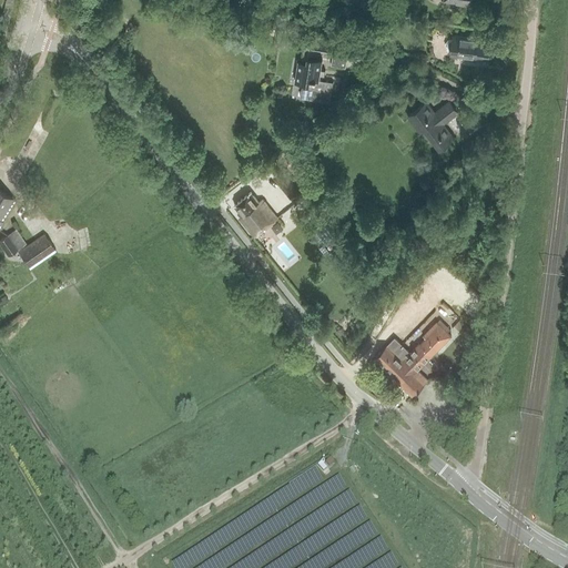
[(446,43),(446,47),(447,50),(450,52),(452,52),(452,56),(488,60),(490,46),(477,43),(477,38),(454,36),(453,39),(450,39),(448,40),(446,43)]
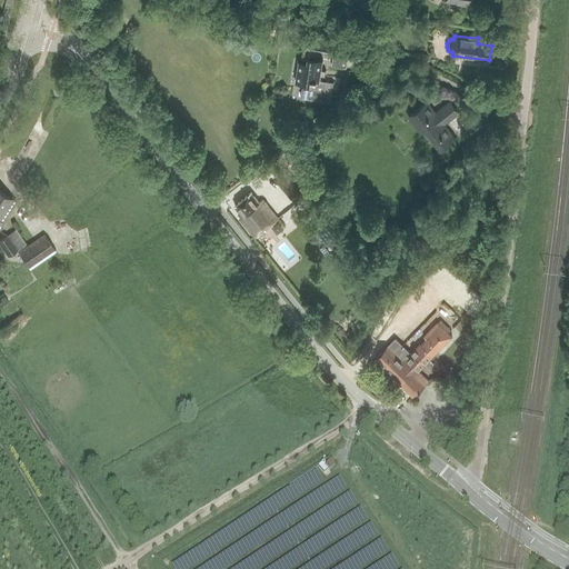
[(315,49),(331,52),(333,41),(315,38),(312,49),(315,49)]
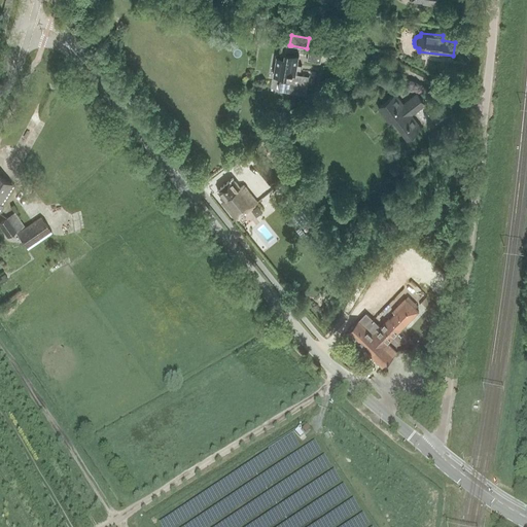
[(289,45),(281,43),(278,58),(276,57),(273,75),(280,76),(279,81),(280,81),(279,91),(305,95),(308,76),(295,74),(295,70),(301,71),(302,66),(296,65),(299,56),(290,55),(291,45),(289,45)]
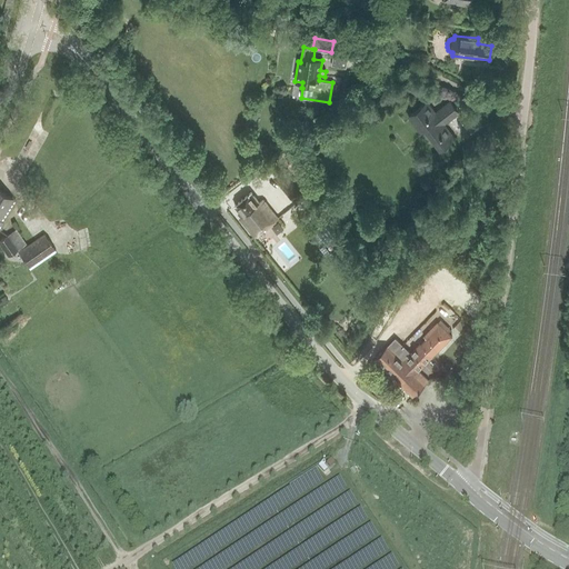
[(348,55),(332,52),(330,66),(346,68),(348,55)]
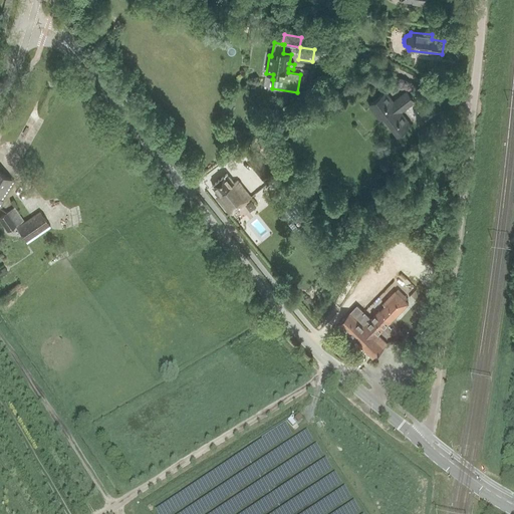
[(380,80),(369,75),(366,82),(377,87),(380,80)]
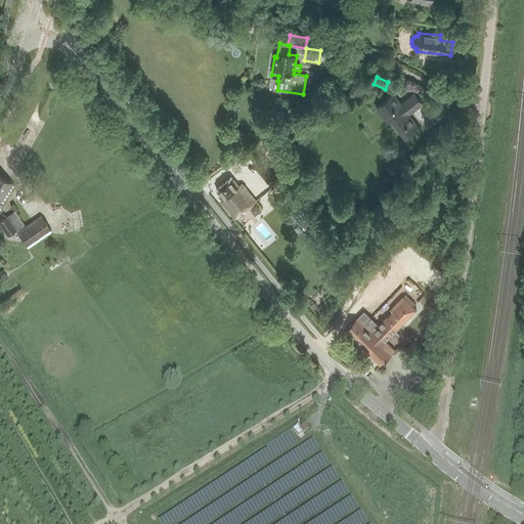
[(407,114),(421,102),(413,93),(400,103),(392,93),(375,106),(387,122),(391,119),(405,137),(407,135),(418,127),(407,114)]
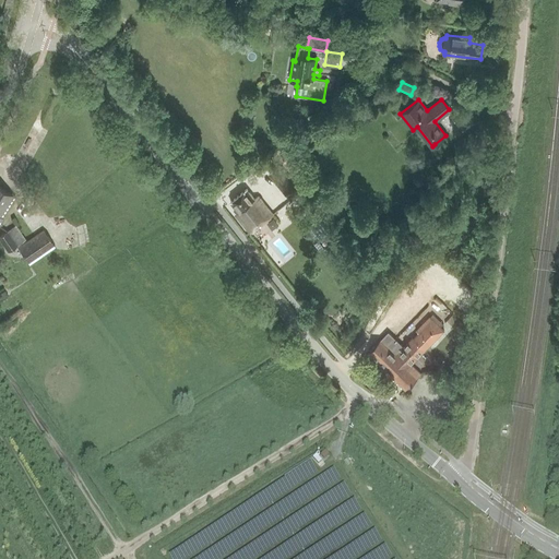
[(281,165),(269,175),(286,197),(297,188),(281,165)]
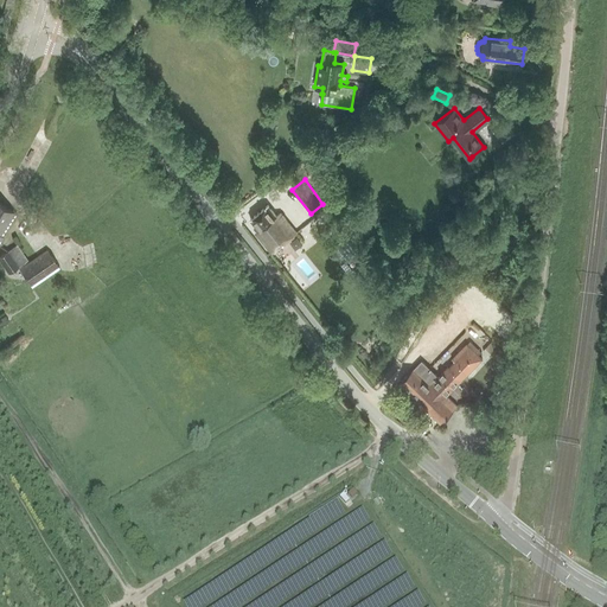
[(0,243),(4,238),(2,237),(17,215),(0,203),(0,243)]
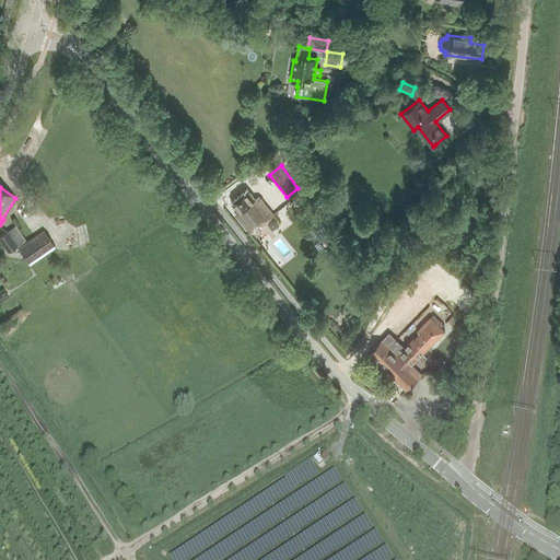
[(246,189),(230,202),(238,212),(235,214),(251,233),(272,216),(258,197),(255,199),(246,189)]
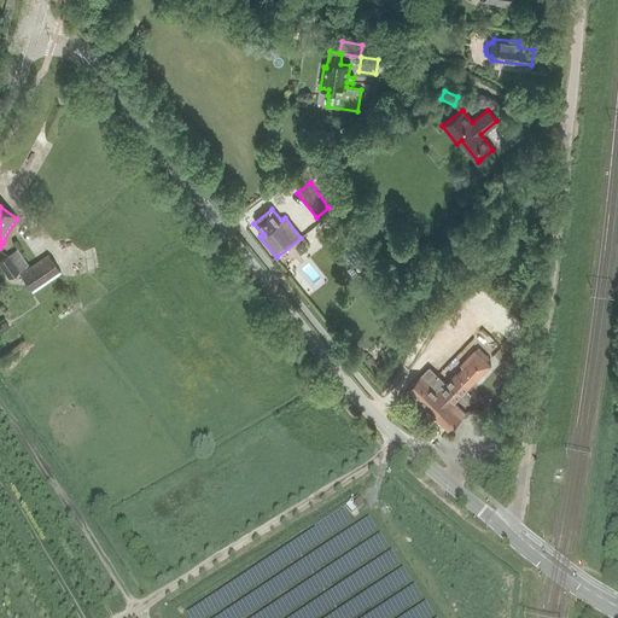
[(351,244),(343,250),(355,266),(363,260),(351,244)]
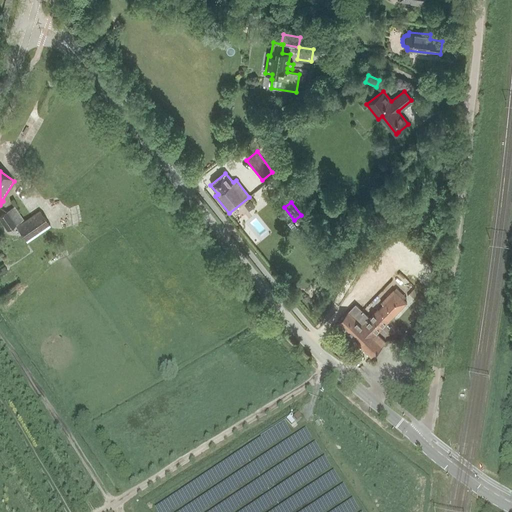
[(15,206),(0,216),(0,220),(7,231),(24,220),(15,206)]
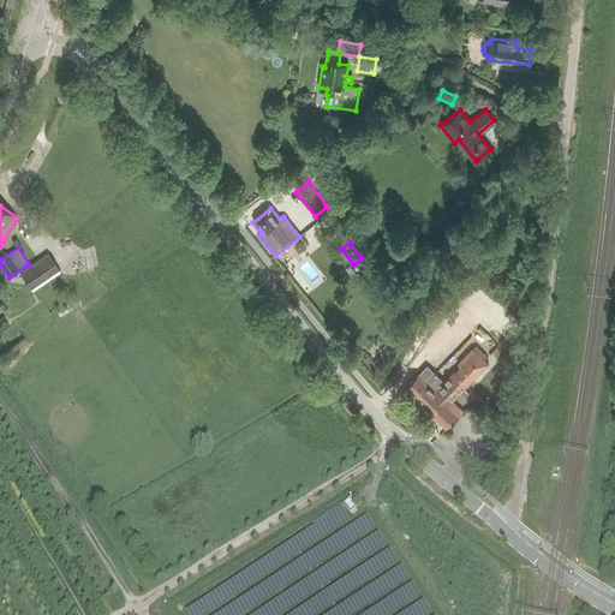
[(48,252),(21,272),(33,291),(61,270),(48,252)]
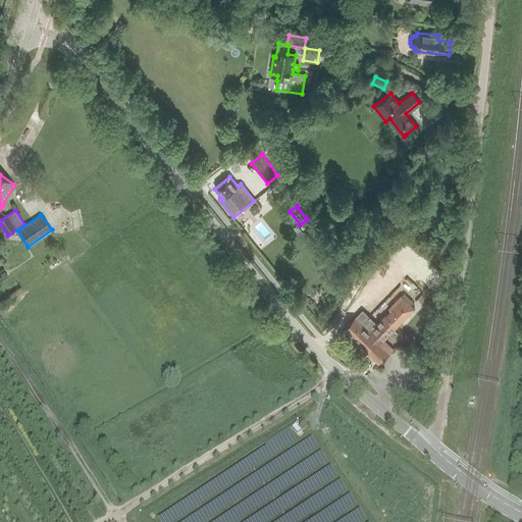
[(6,270),(0,273),(0,291),(13,284),(6,270)]
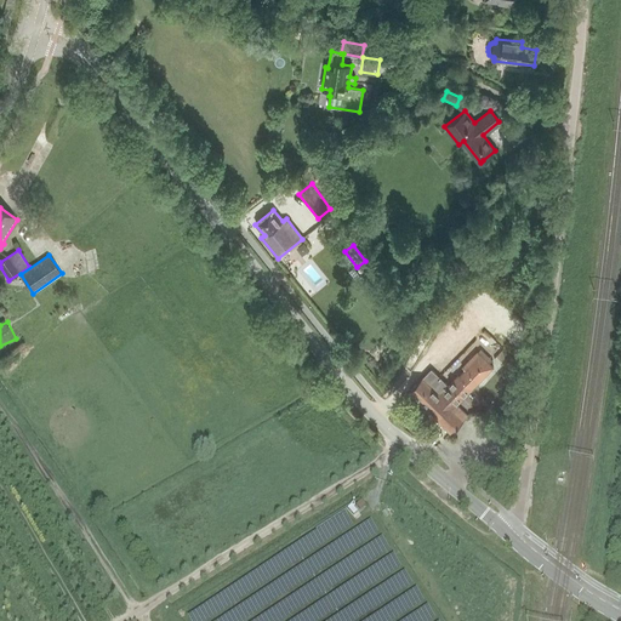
[(493,368),(489,364),(493,360),(482,349),(478,353),(476,352),(461,368),(463,370),(459,375),(457,374),(448,385),(432,369),(421,379),(410,391),(434,414),(432,416),(450,433),(467,415),(456,405),(493,368)]
